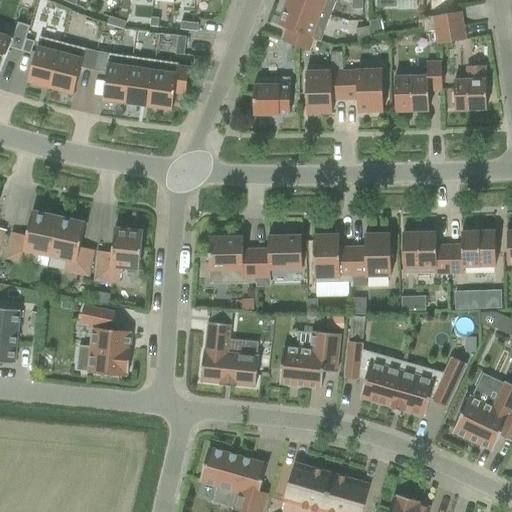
[(330,16),(335,0),(288,0),(288,1),(330,16)]
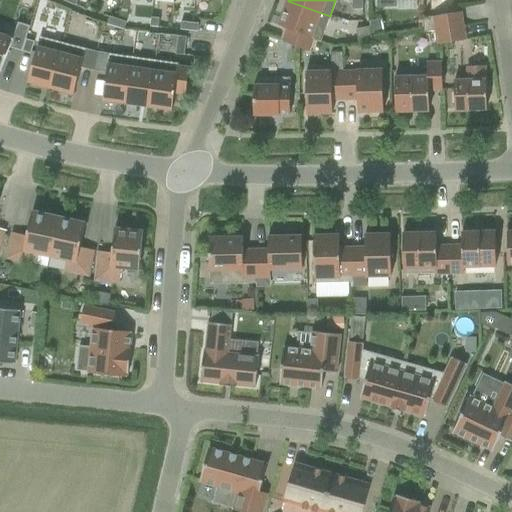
[(362,9),(361,0),(351,0),(352,10),(362,9)]
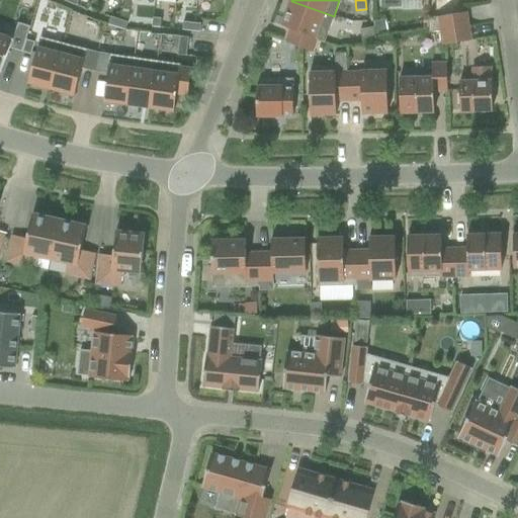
[(324,42),(334,16),(291,1),(281,26),(290,29),(316,38),(316,39),(324,42)]
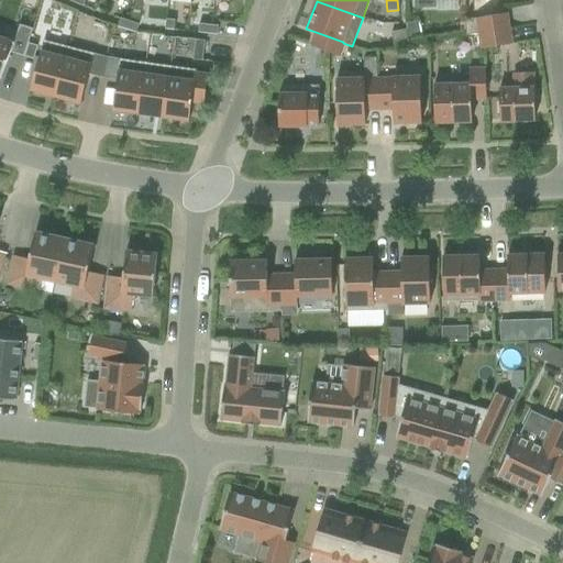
[(465,36),(479,34),(508,30),(506,13),(465,20),(465,36)]
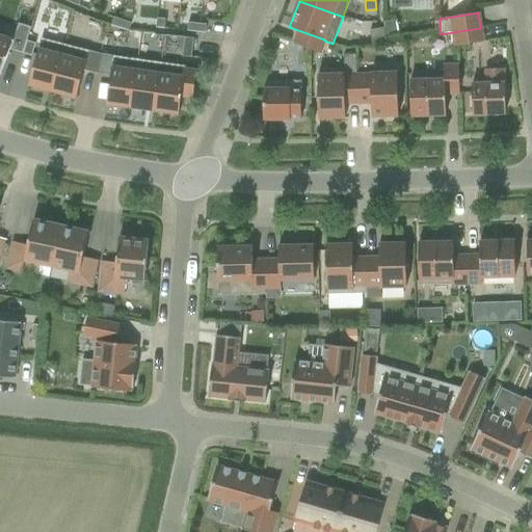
[(113,18),(111,26),(120,28),(123,21),(113,18)]
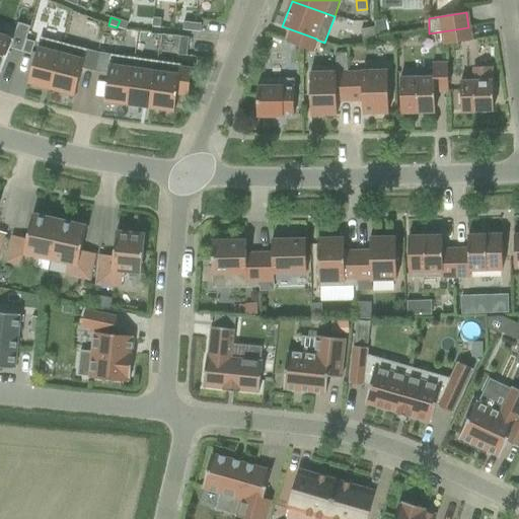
[(153,18),(152,26),(160,27),(161,19),(153,18)]
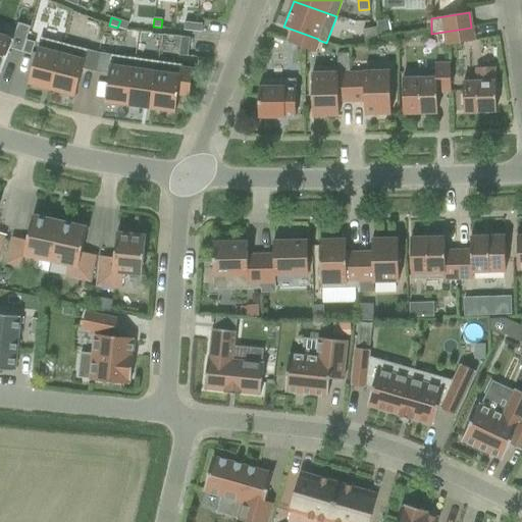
[(128,22),(120,20),(117,28),(126,31),(128,22)]
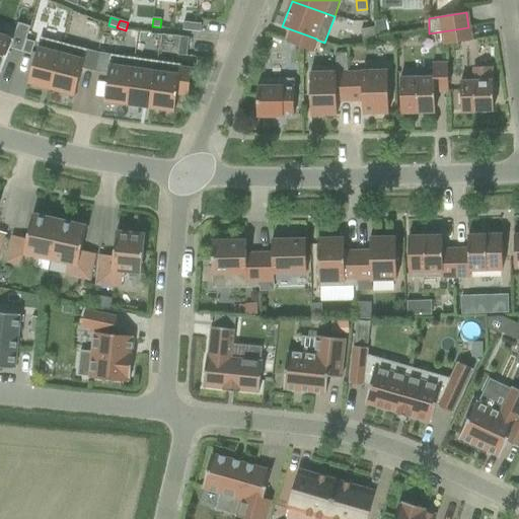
[(183,22),(182,30),(191,31),(192,23),(183,22)]
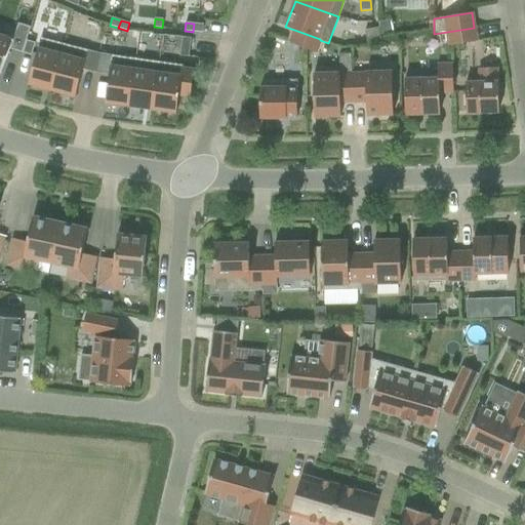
[(0,72),(9,49),(22,52),(26,40),(30,27),(18,24),(11,39),(0,34),(0,72)]
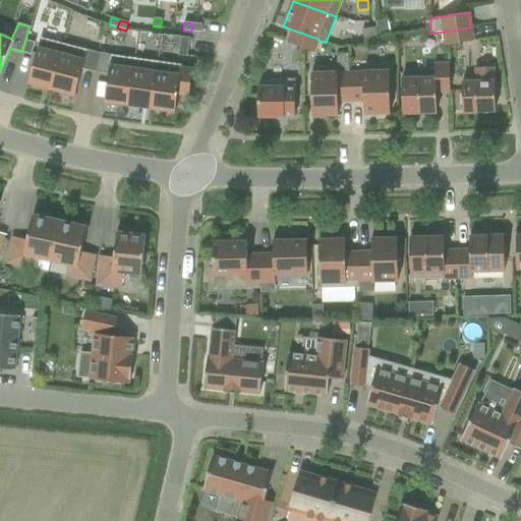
[(201,24),(192,23),(191,32),(200,33),(201,24)]
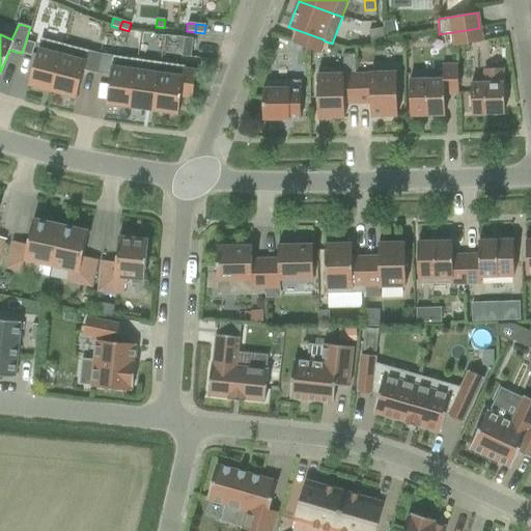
[(383,28),(369,30),(371,45),(385,43),(383,28)]
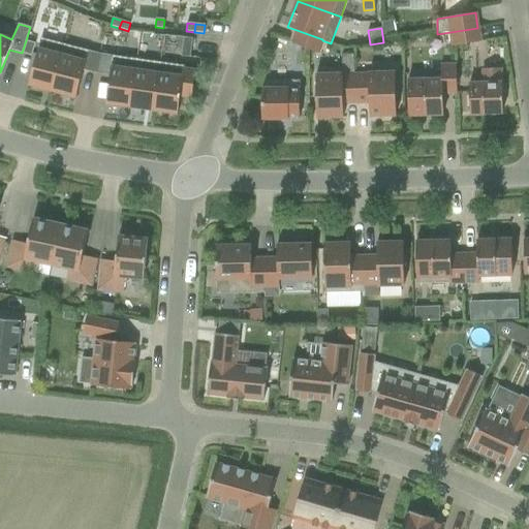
[(479,41),(477,28),(450,32),(453,45),(479,41)]
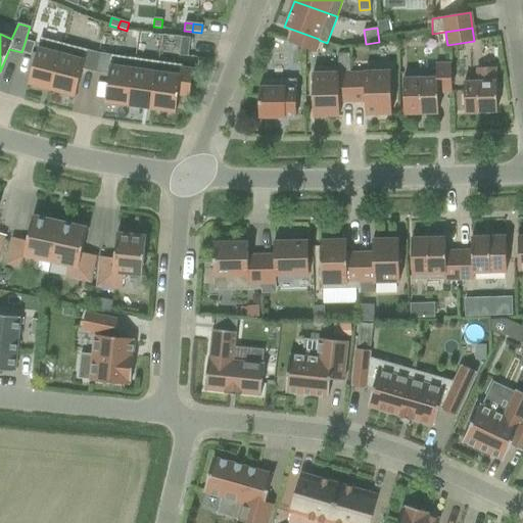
[(319,40),(319,39),(293,30),(288,43),(314,52),(319,40)]
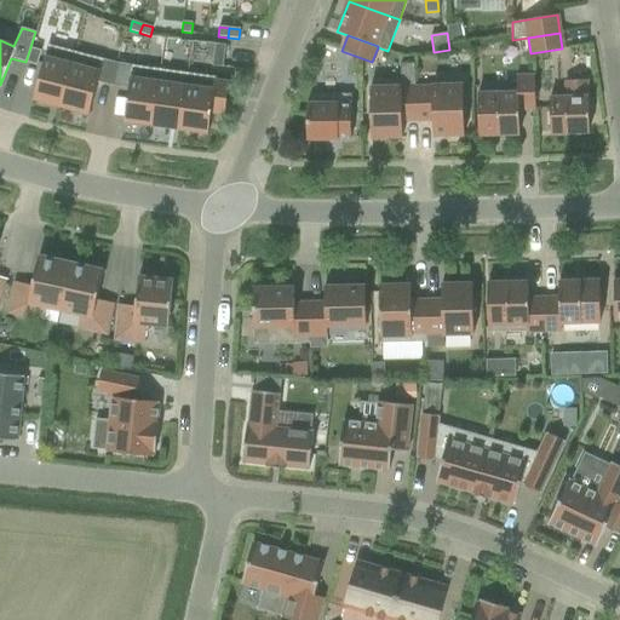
[(47,45),(33,99),(61,107),(75,52),(47,45)]
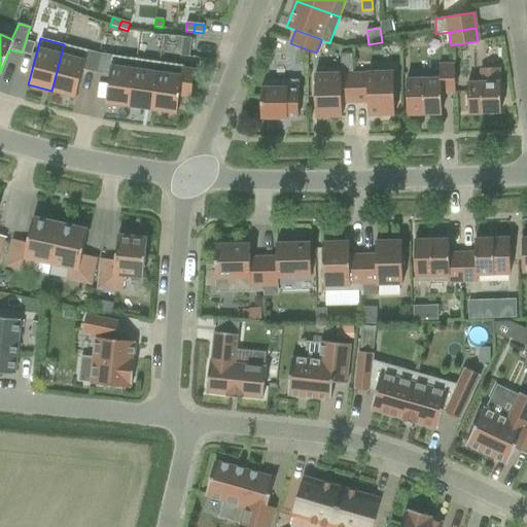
[(183,38),(181,57),(190,58),(192,39),(183,38)]
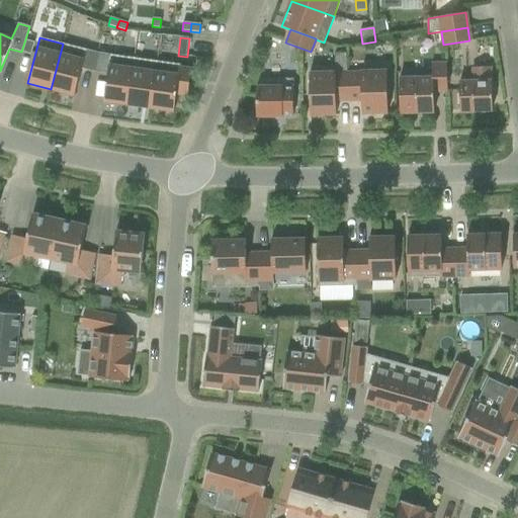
[(30,56),(34,42),(25,39),(21,52),(22,53),(30,56)]
